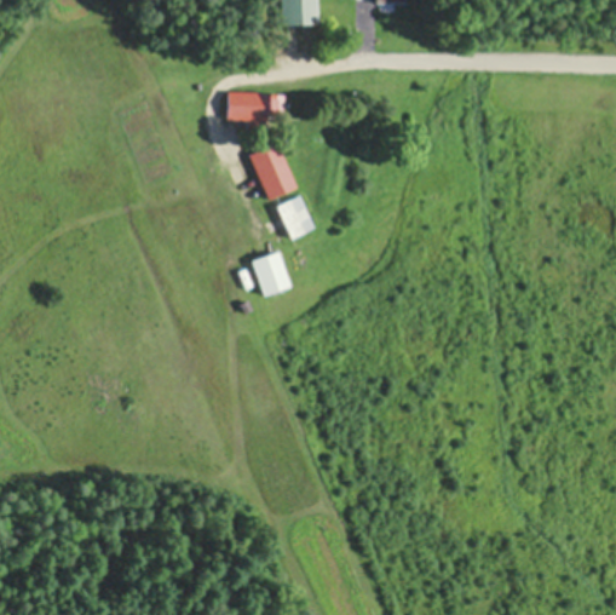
[(316,0),(318,26),(282,27),(280,0),(316,0)]
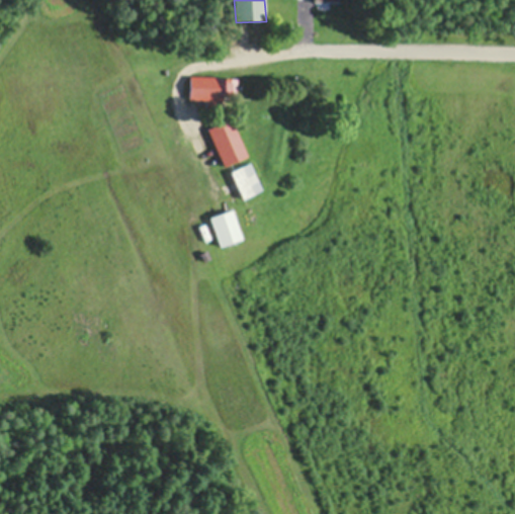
[(161,49),(160,55),(143,53),(144,47),(161,49)]
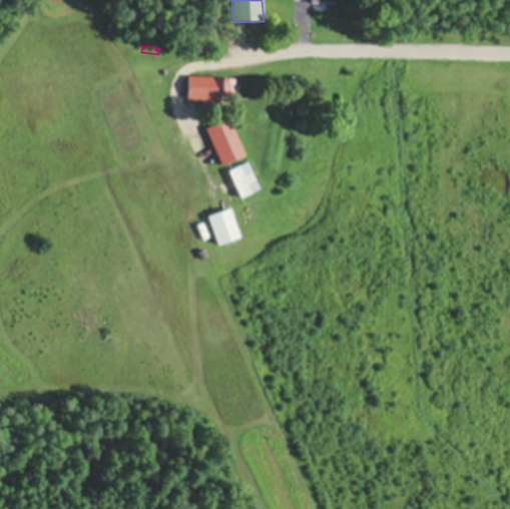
[(135,54),(128,56),(126,48),(133,47),(135,54)]
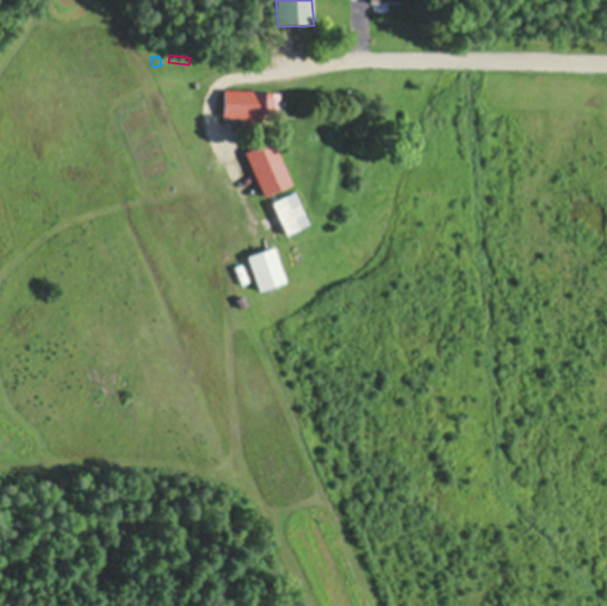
[(280,94),(280,101),(279,101),(279,112),(264,111),(262,133),(243,131),(245,119),(224,118),(225,91),(255,92),(255,93),(280,94)]
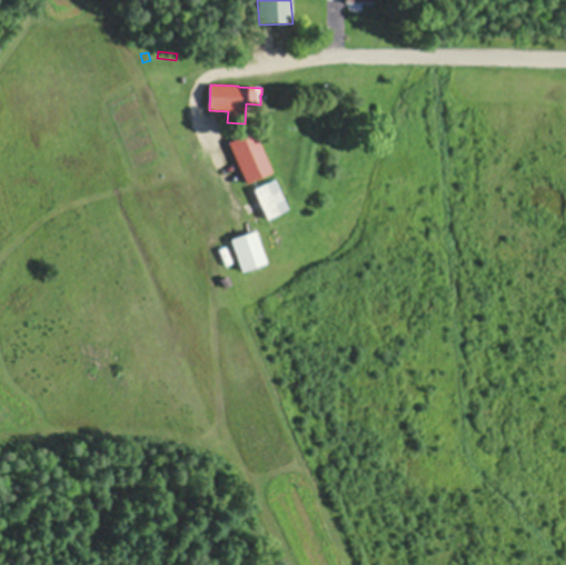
[(274,174),(248,185),(230,145),(255,134),(274,174)]
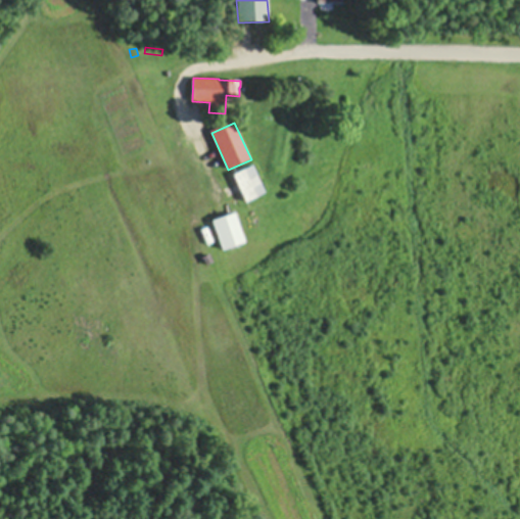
[(266,192),(246,202),(234,176),(253,166),(266,192)]
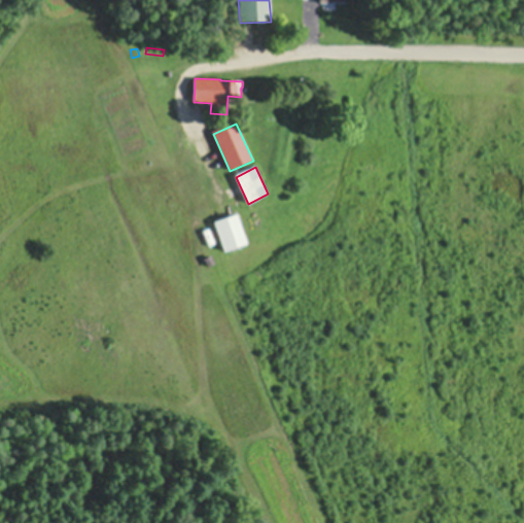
[(248,244),(225,252),(214,222),(238,214),(248,244)]
